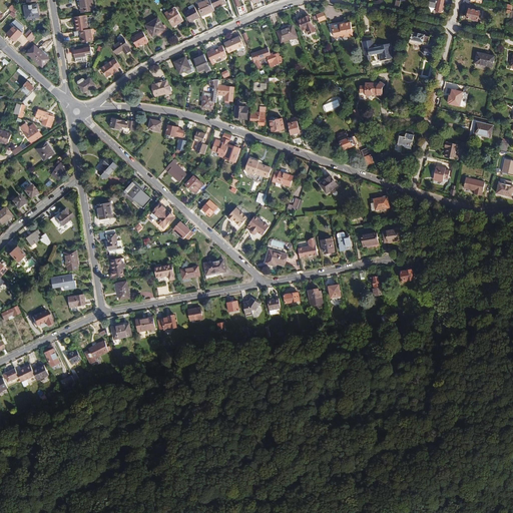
[(94,10),(92,0),(79,0),(81,12),(94,10)]
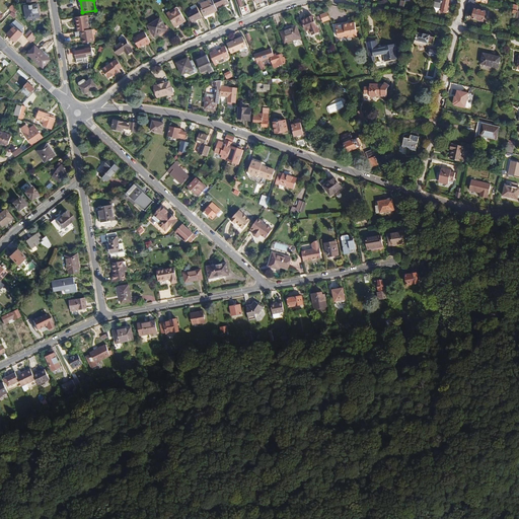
[(218,11),(213,0),(210,0),(200,4),(205,16),(218,11)]
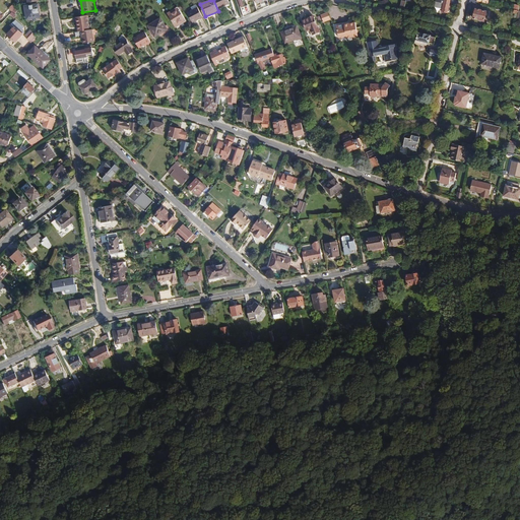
[(230,4),(228,0),(213,0),(217,9),(230,4)]
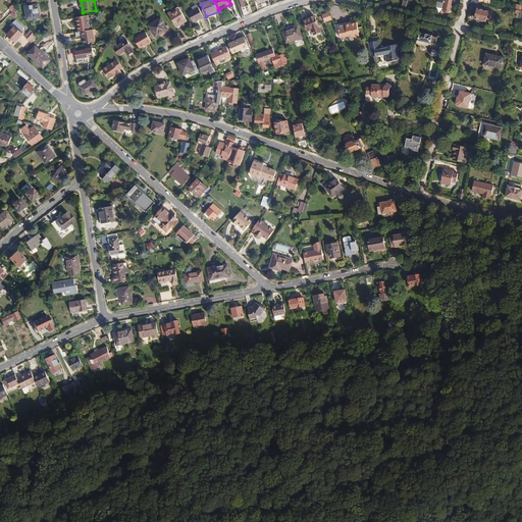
[(444,0),(437,0),(436,8),(442,9),(442,8),(445,8),(444,12),(450,13),(452,0),(446,0),(446,4),(444,4),(444,0)]
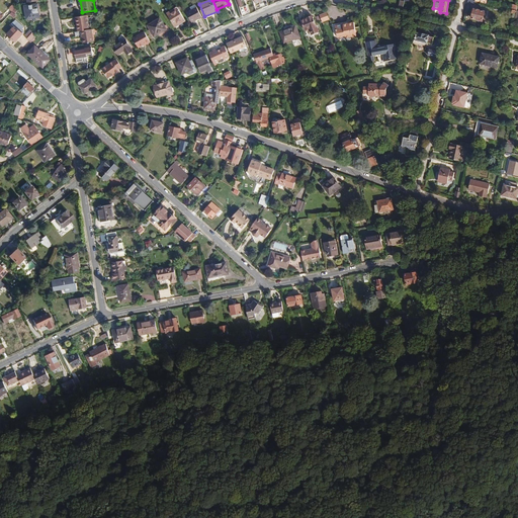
[(39,17),(37,4),(25,5),(26,19),(39,17)]
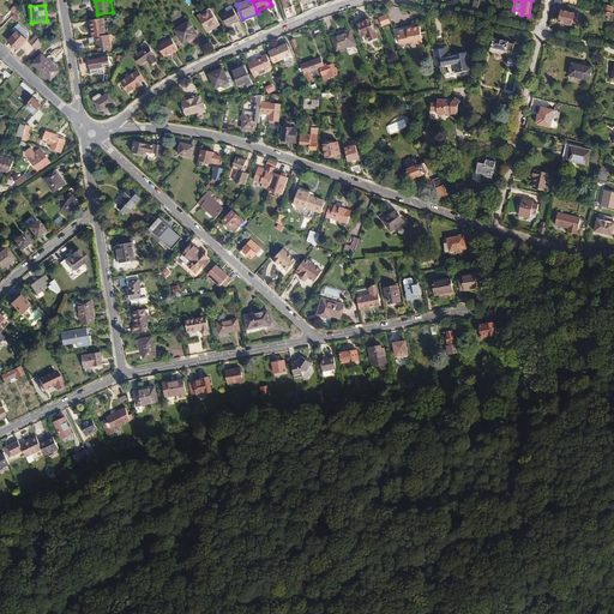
[(221,25),(210,8),(198,16),(209,32),(221,25)]
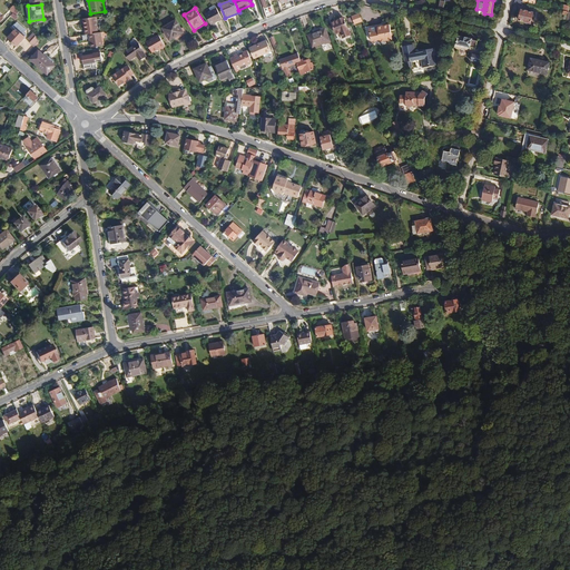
[(223,19),(216,8),(212,11),(206,13),(212,25),(223,19)]
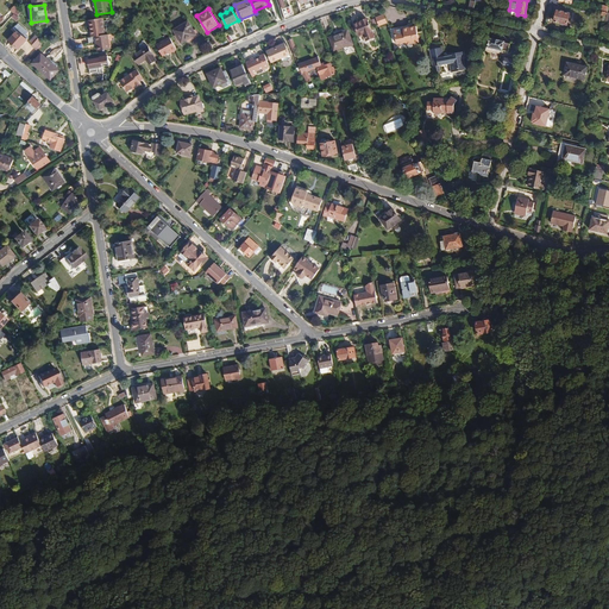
[(557,11),(554,23),(567,26),(570,13),(557,11)]
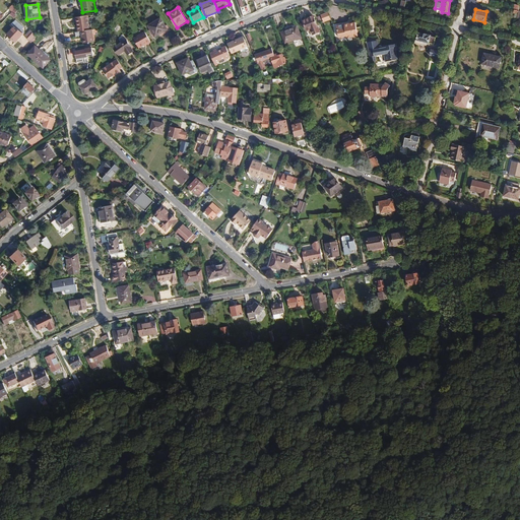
[(327,12),(320,15),(323,21),(330,19),(327,12)]
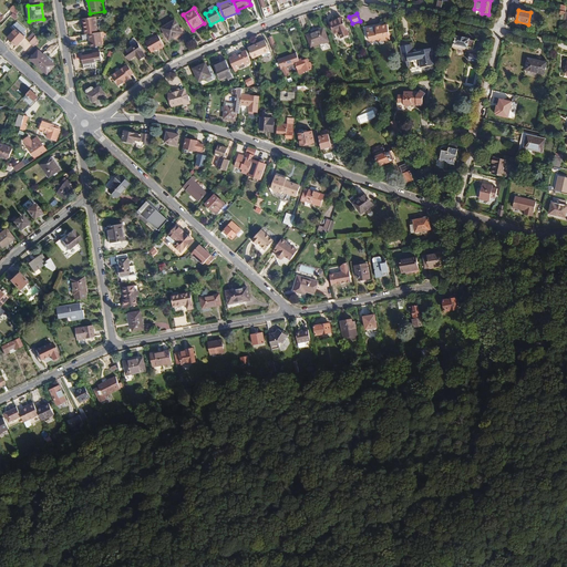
[(98,32),(95,17),(82,19),(85,34),(89,34),(98,32)]
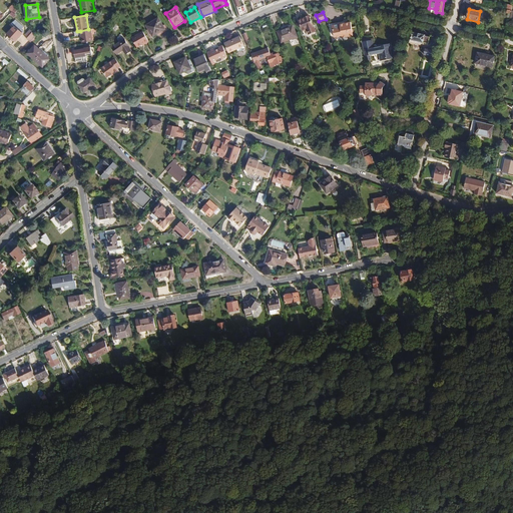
[(316,32),(309,15),(298,20),(303,32),(307,30),(309,35),(316,32)]
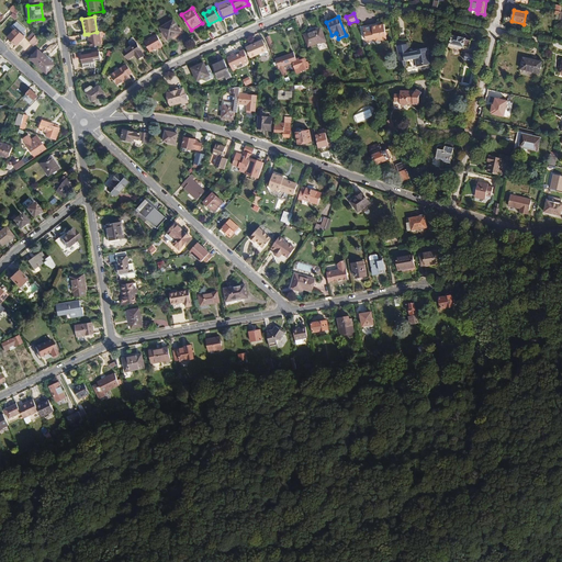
[(181,32),(175,19),(160,27),(167,41),(181,32)]
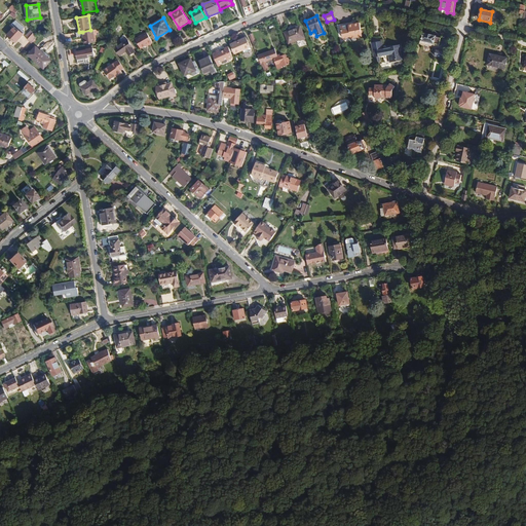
[(22,30),(23,28),(20,25),(20,24),(15,20),(11,25),(14,27),(7,35),(16,42),(24,34),(23,34),(25,32),(22,30)]
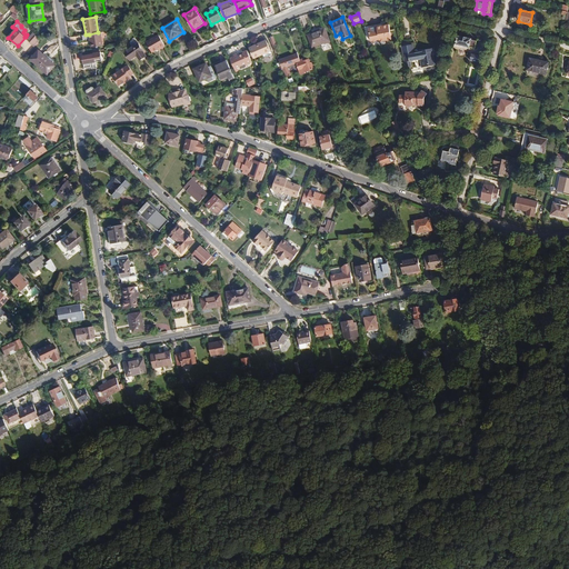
[(368,28),(370,41),(379,39),(379,41),(391,39),(390,36),(391,36),(390,32),(388,25),(380,26),(381,28),(377,28),(377,27),(368,28)]
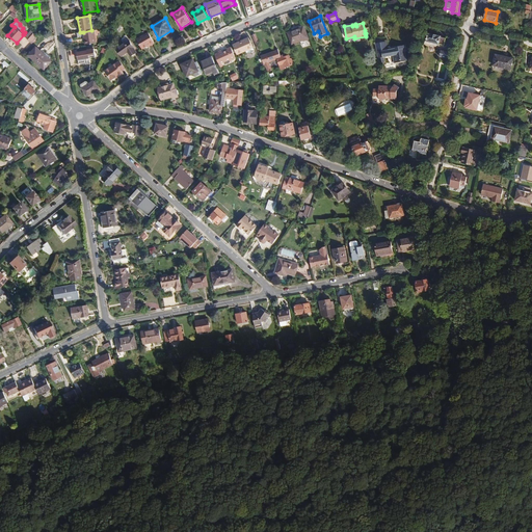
[(309,40),(303,26),(287,32),(292,45),(303,41),(303,42),(309,40)]
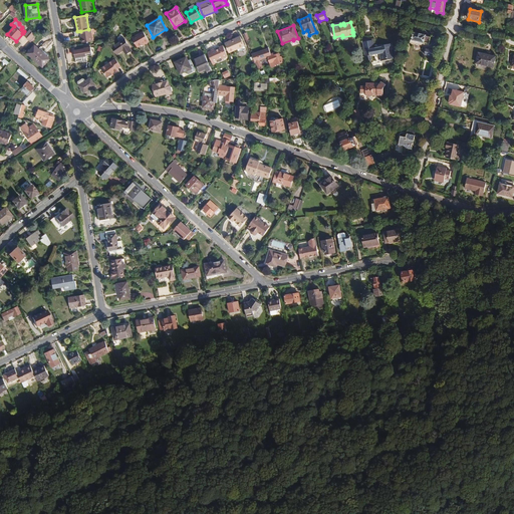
[(93,41),(91,29),(88,29),(80,31),(82,43),(93,41)]
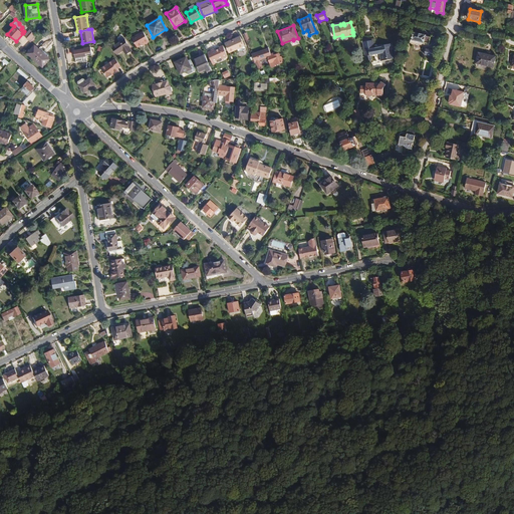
[(150,42),(144,31),(133,38),(138,47),(143,45),(143,46),(150,42)]
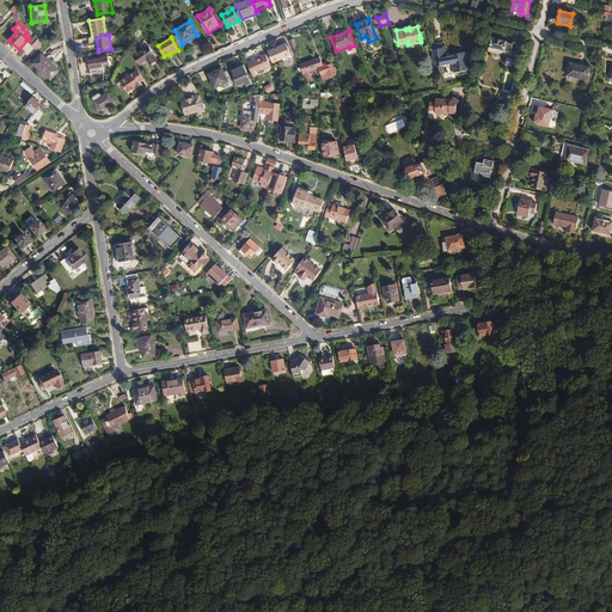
[(43,44),(38,38),(32,47),(37,50),(43,44)]
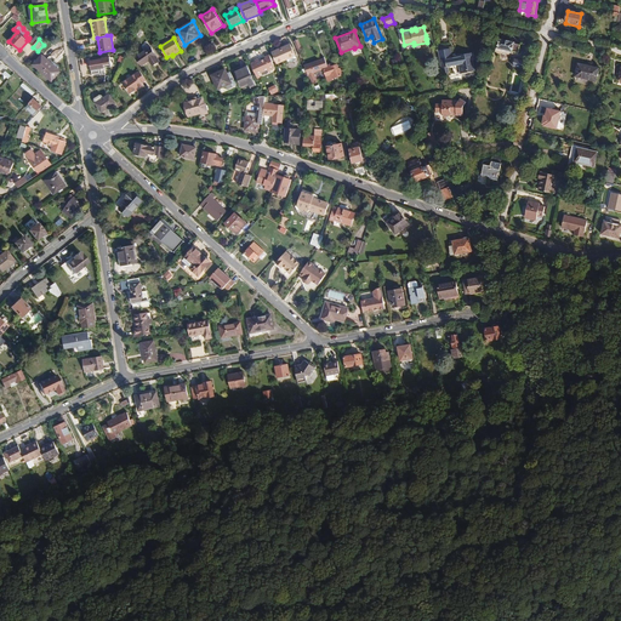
[(500,39),(499,49),(518,53),(519,45),(514,44),(514,43),(500,39)]
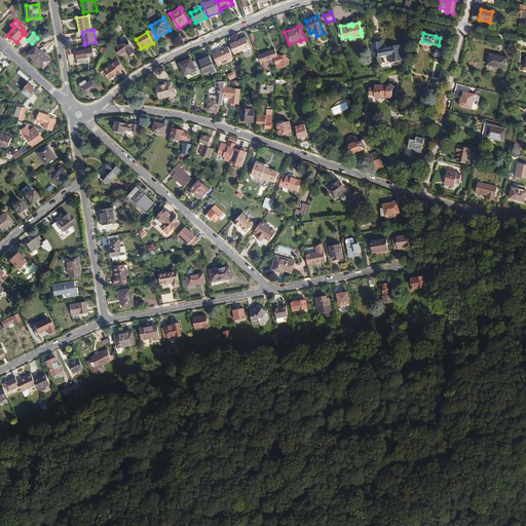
[(252,49),(246,37),(229,43),(233,51),(234,51),(235,54),(246,49),(247,52),(249,52),(252,49)]
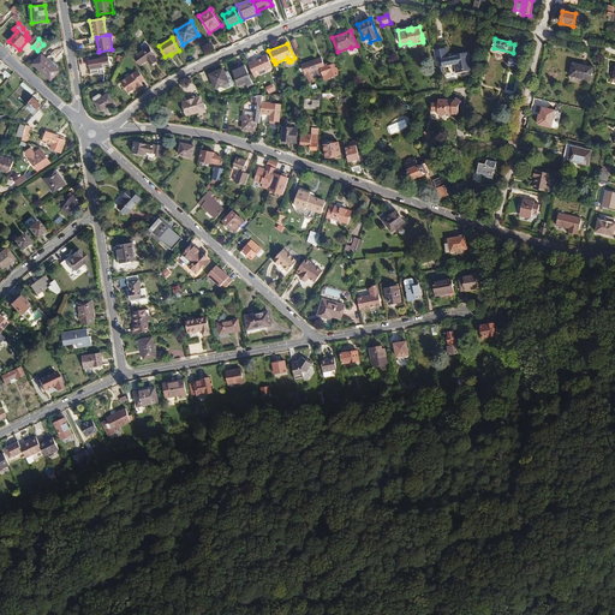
[(470,70),(466,52),(454,54),(454,57),(448,58),(446,43),(433,46),(437,72),(445,71),(443,65),(454,63),(455,73),(470,70)]
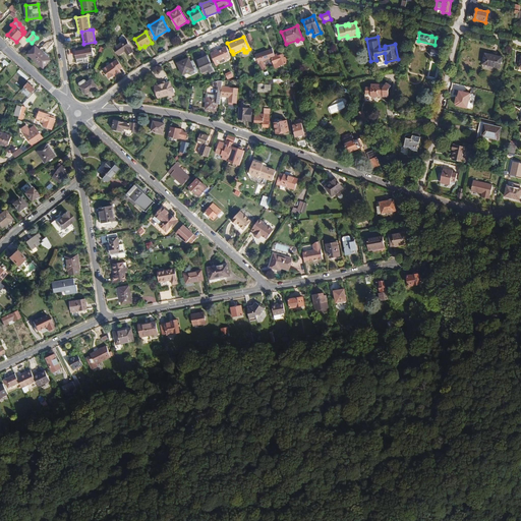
[(133,52),(126,41),(114,49),(118,56),(125,51),(128,55),(133,52)]
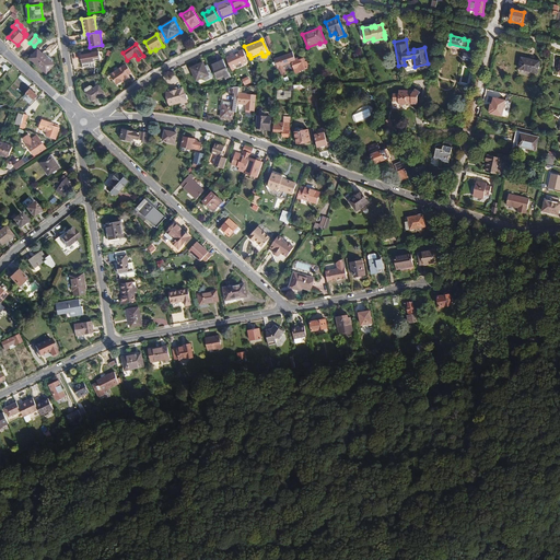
[(46,73),(55,65),(38,49),(30,58),(46,73)]
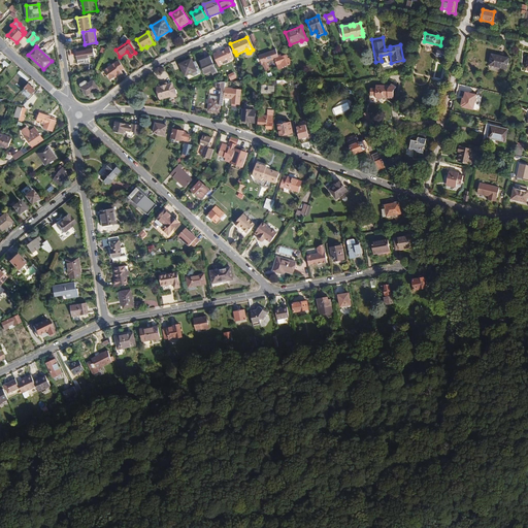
[(228,60),(234,58),(229,46),(225,48),(225,50),(221,52),(220,51),(212,54),(219,67),(221,66),(220,63),(228,59),(228,60)]
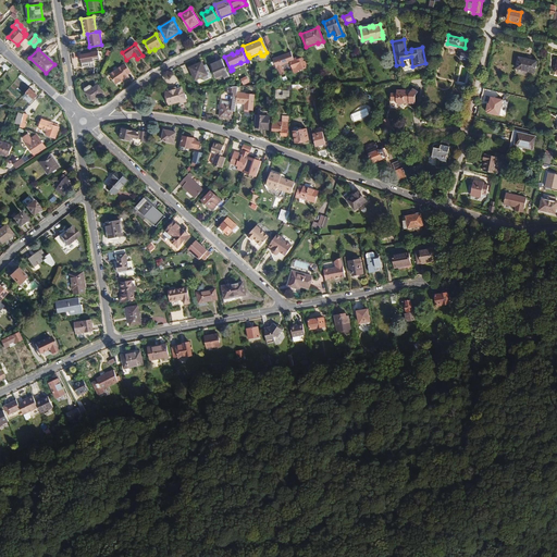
[(100,60),(99,51),(91,51),(91,53),(81,54),(83,66),(89,65),(89,62),(100,60)]
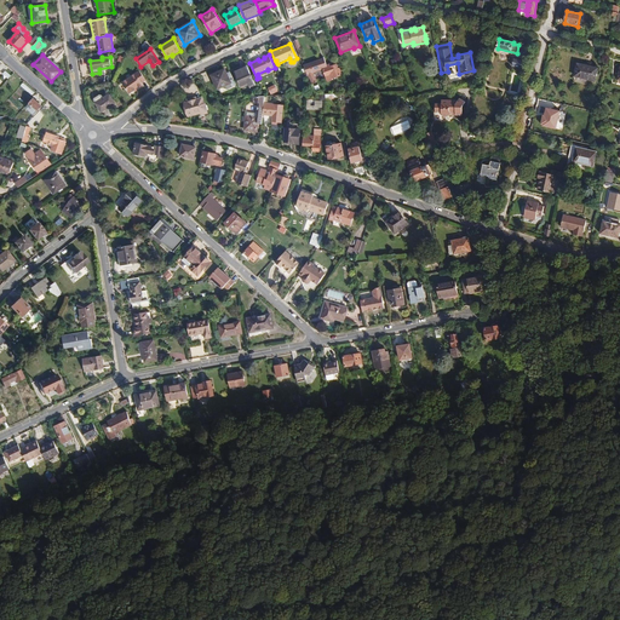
[(340,75),(337,64),(332,65),(331,63),(327,64),(325,59),(322,61),(322,58),(303,65),(308,78),(310,78),(313,84),(317,81),(314,73),(323,69),(328,82),(333,80),(333,79),(340,75)]
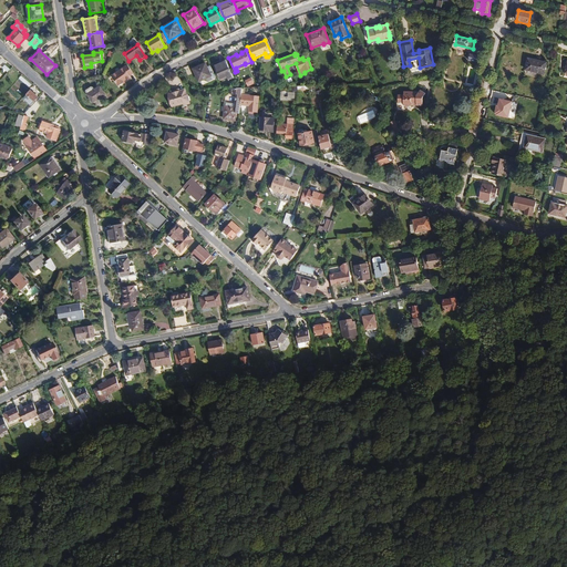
[(470,54),(468,61),(477,63),(478,57),(470,54)]
